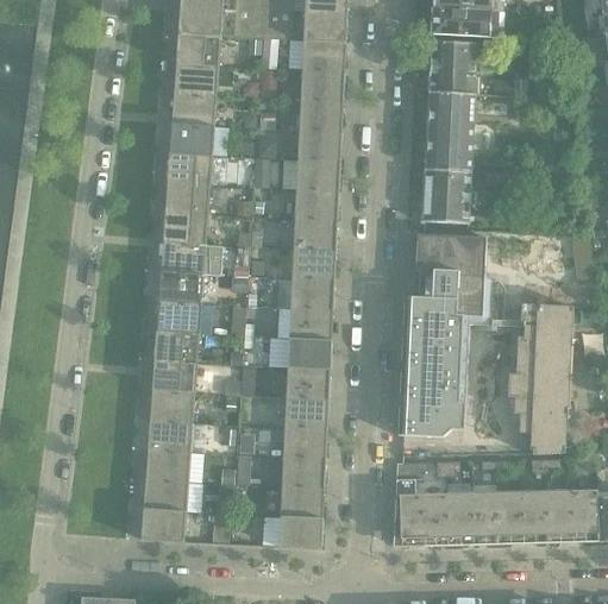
[(276,68),(279,37),(304,38),(302,39),(345,42),(348,0),(180,0),(177,32),(220,36),(220,33),(251,35),(250,56),(261,56),(259,67),(276,68)]
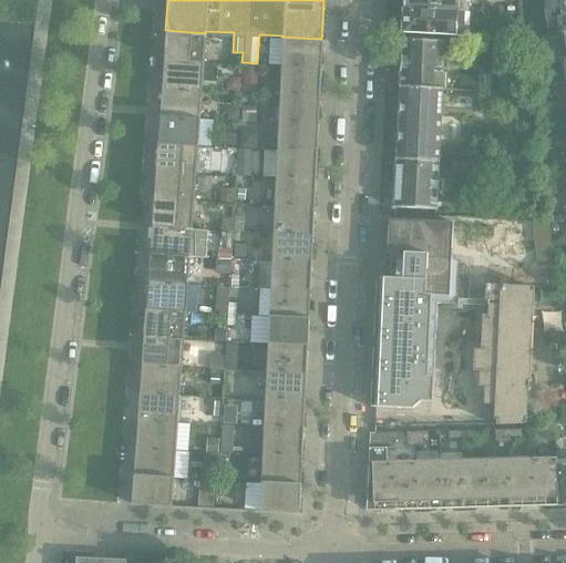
[(403,0),(403,3),(463,7),(463,9),(469,10),(469,0),(403,0)]
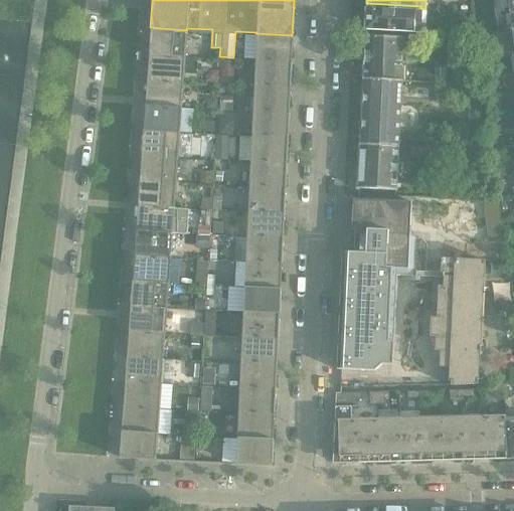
[(420,19),(420,8),(420,6),(366,3),(364,27),(423,30),(422,38),(472,40),(472,32),(433,30),(433,25),(423,25),(424,19),(420,19)]
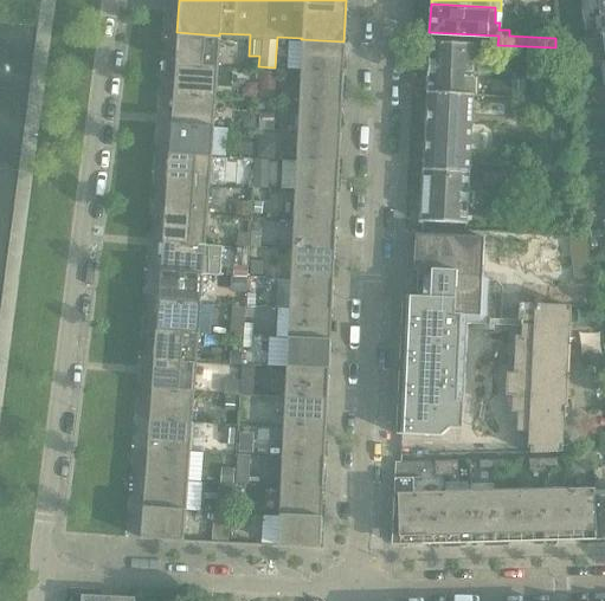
[(604,11),(604,12),(604,18),(604,24),(600,25),(600,27),(593,28),(594,36),(602,34),(604,33),(604,11)]
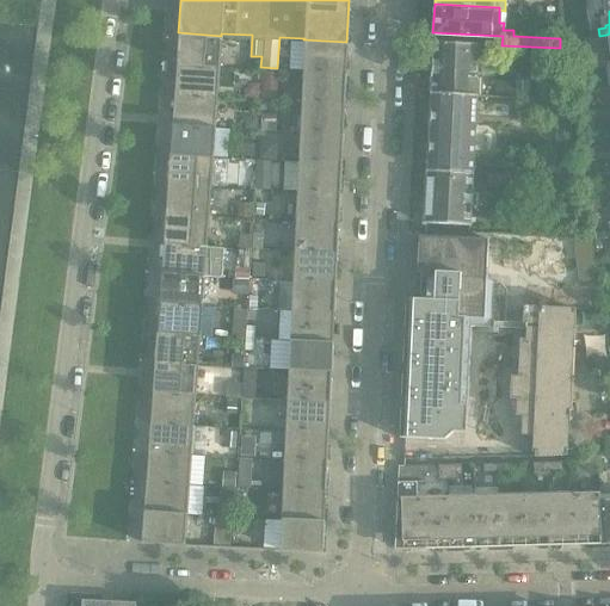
[(219,65),(221,36),(178,32),(177,62),(219,65)]
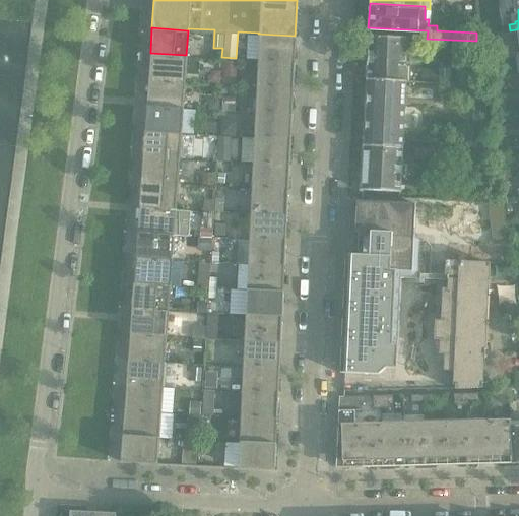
[(518,28),(516,29),(510,30),(513,50),(518,49),(518,28)]
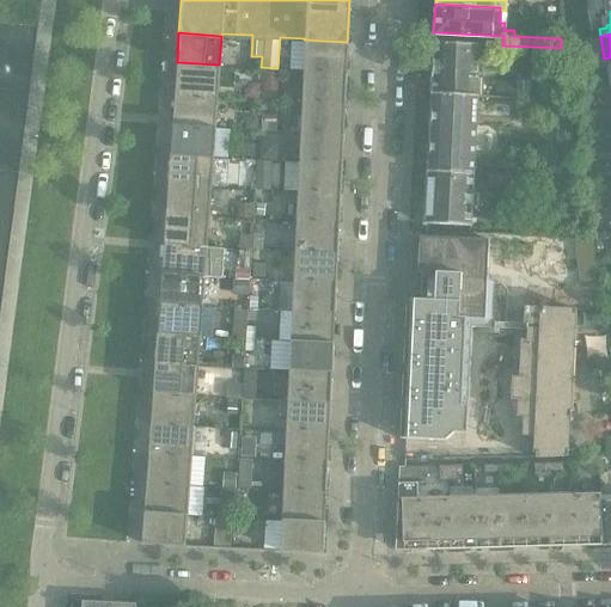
[(346,72),(347,42),(304,40),(303,69),(346,72)]
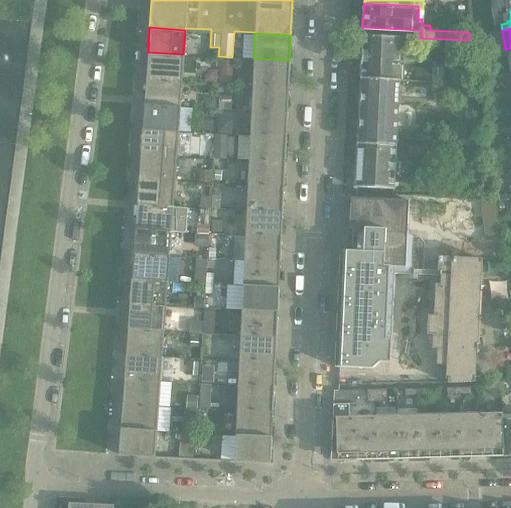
[(400,78),(402,34),(362,33),(360,76),(400,78)]
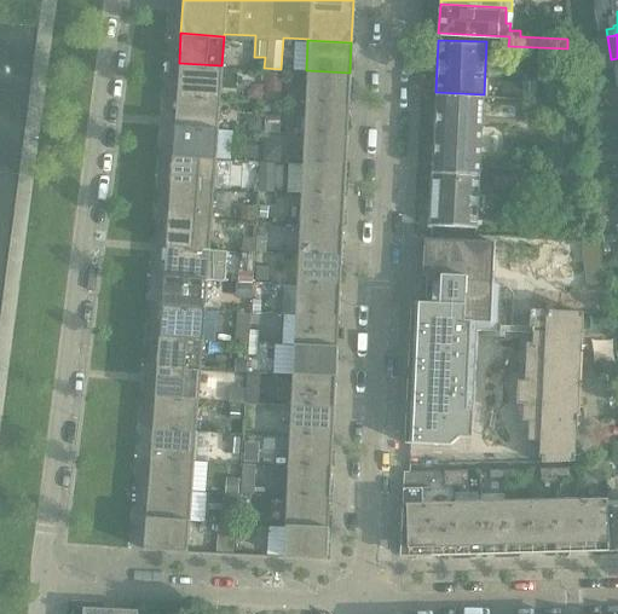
[(220,96),(221,65),(179,63),(177,92),(220,96)]
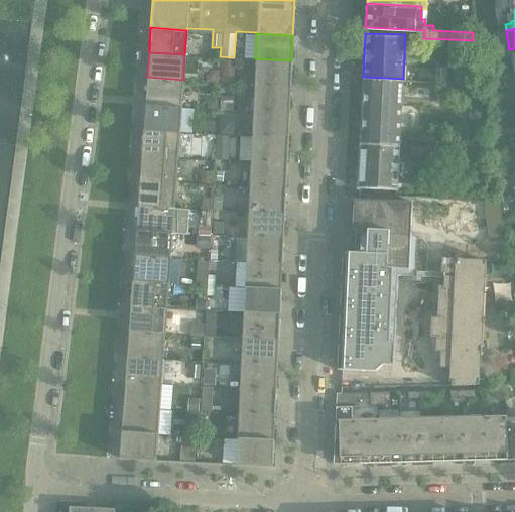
[(220,82),(233,83),(234,58),(222,57),(220,82)]
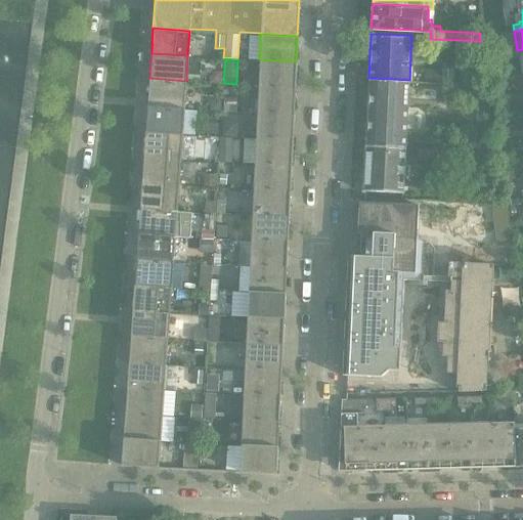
[(295,87),(296,61),(259,59),(258,85),(295,87)]
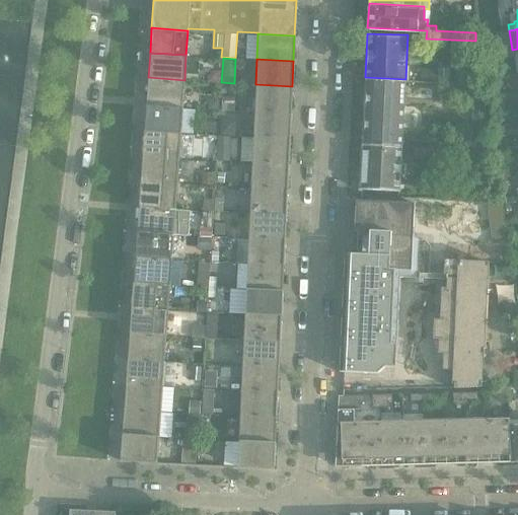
[(182,105),(185,80),(148,77),(146,103),(182,105)]
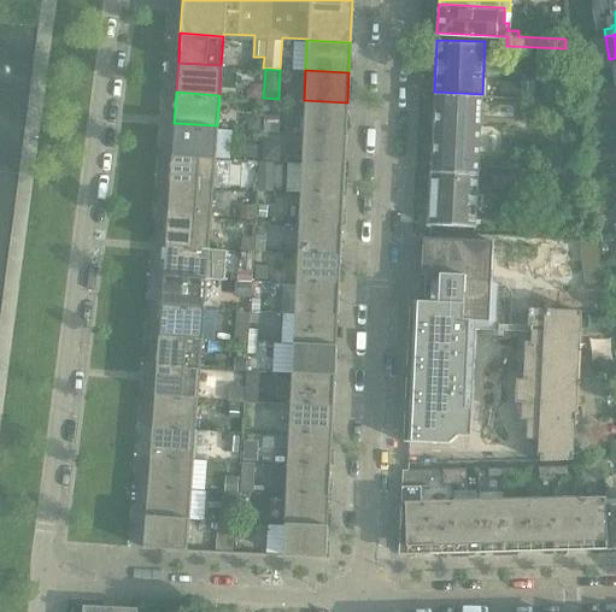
[(479,160),(482,94),(434,92),(430,169),(479,171),(479,160)]
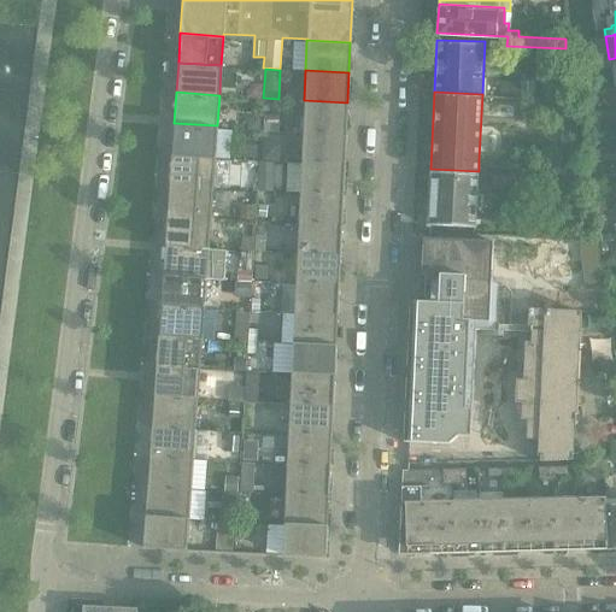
[(346,133),(347,103),(304,100),(303,130),(346,133)]
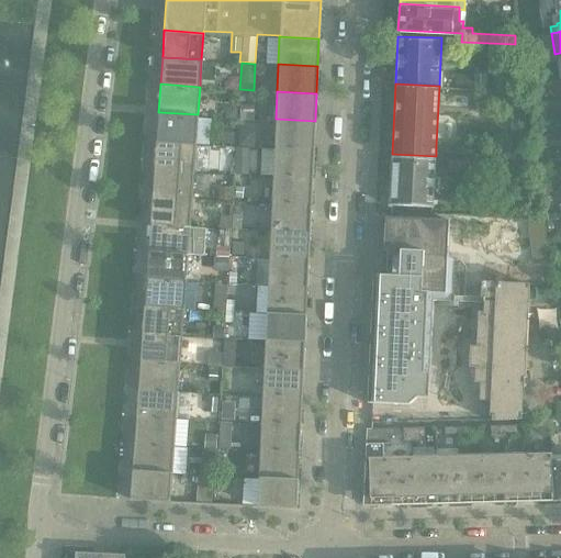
[(542,122),(539,100),(530,101),(534,124),(542,122)]
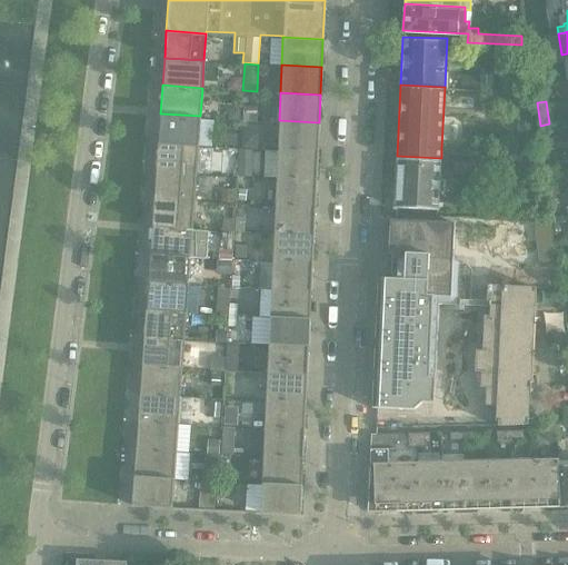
[(198,144),(200,116),(160,114),(158,141),(198,144)]
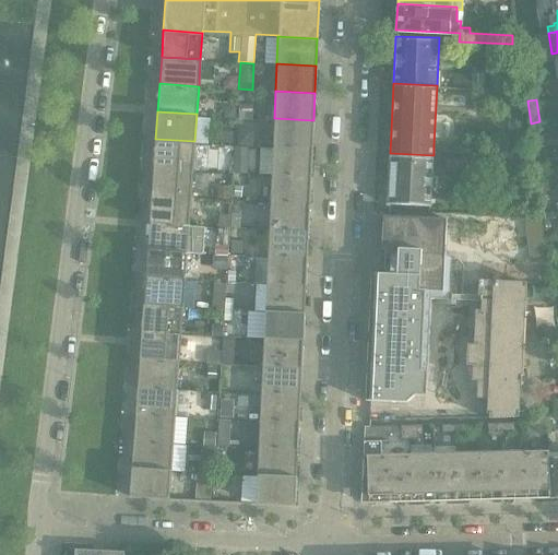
[(311,146),(313,120),(274,118),(273,145),(311,146)]
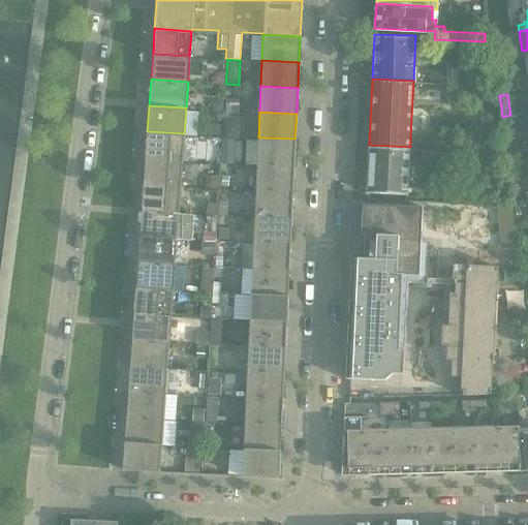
[(184,133),(147,131),(145,157),(182,159),(184,133)]
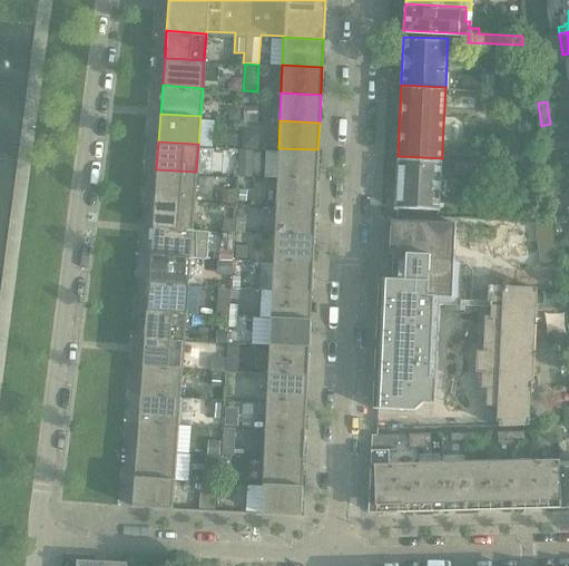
[(316,177),(317,149),(278,148),(276,176),(316,177)]
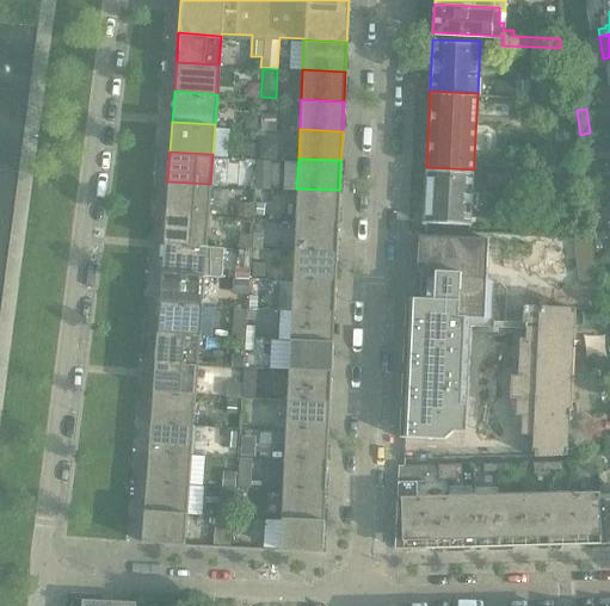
[(470,222),(473,186),(473,184),(474,169),(426,167),(424,220),(470,222)]
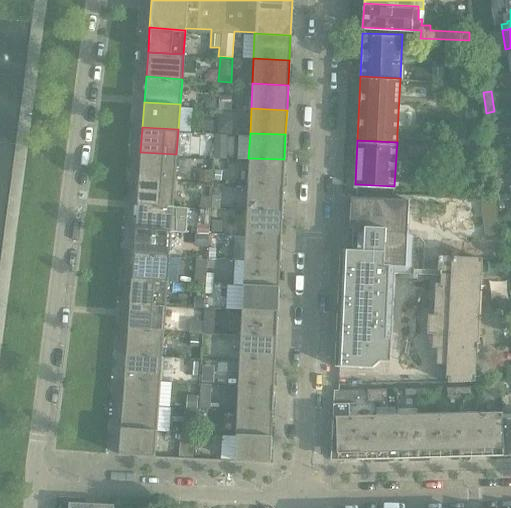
[(213,144),(213,155),(225,156),(225,145),(213,144)]
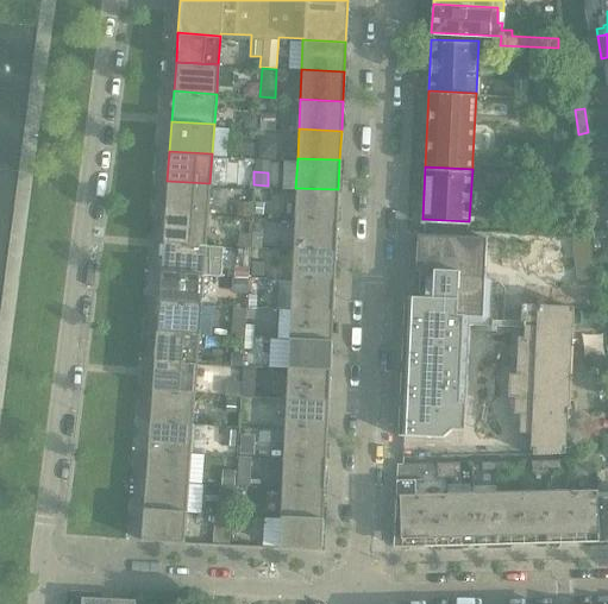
[(207,213),(210,183),(167,181),(164,209),(207,213)]
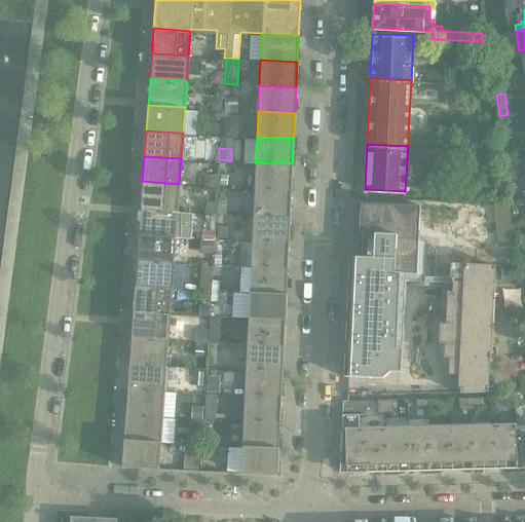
[(291,189),(292,163),(255,162),(254,188),(291,189)]
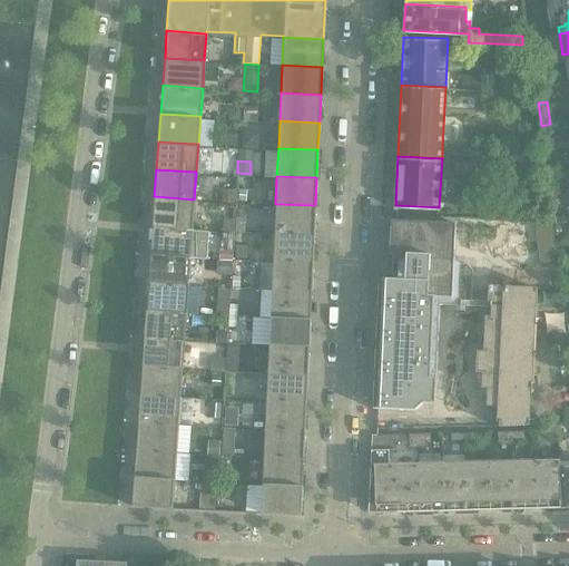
[(221,186),(221,201),(233,201),(234,187),(221,186)]
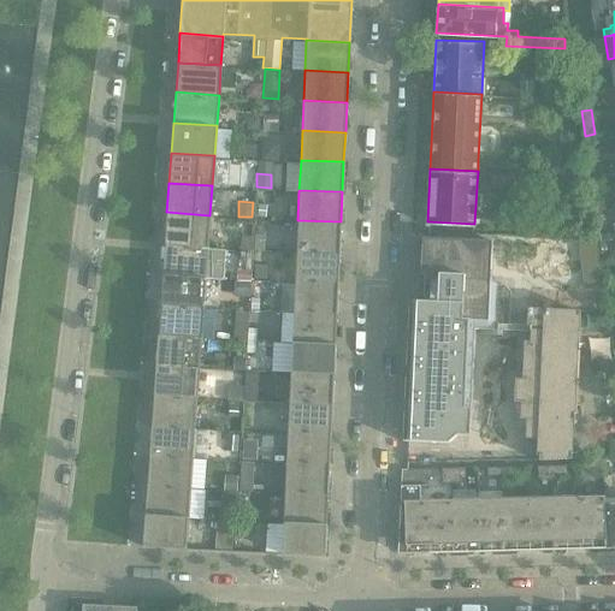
[(207,245),(210,215),(166,212),(165,242),(207,245)]
